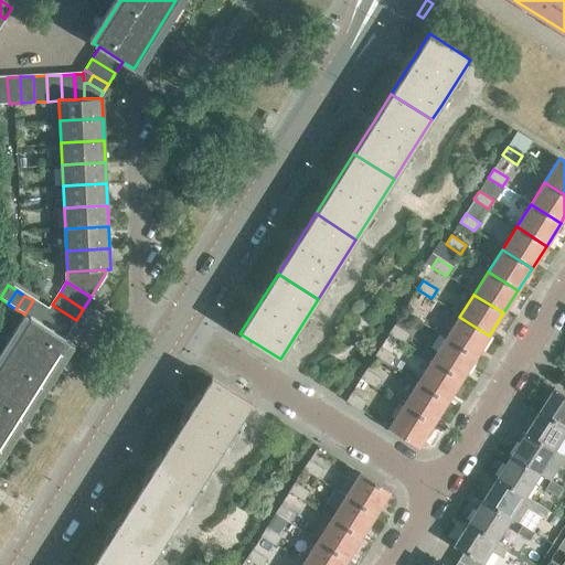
[(24,315),(28,316),(64,339),(73,326),(33,300),(24,315)]
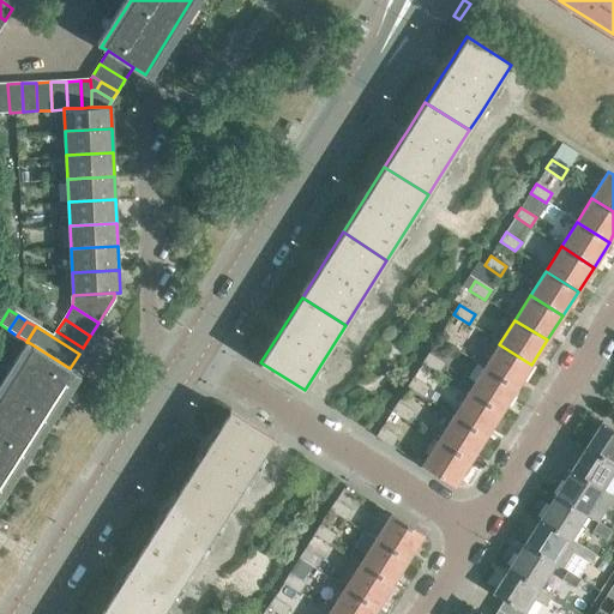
[(444,329),(438,338),(453,348),(459,339),(444,329)]
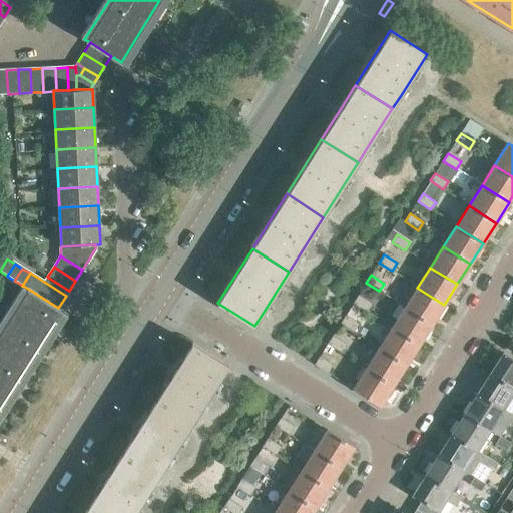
[(0,410),(63,311),(58,308),(25,287),(0,326),(0,410)]
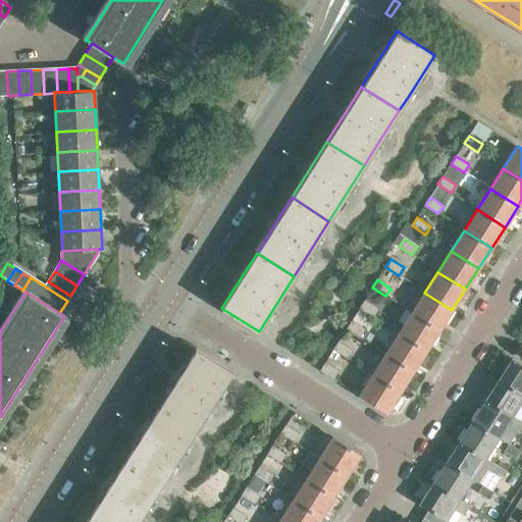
[(452,310),(424,293),(411,313),(438,331),(452,310)]
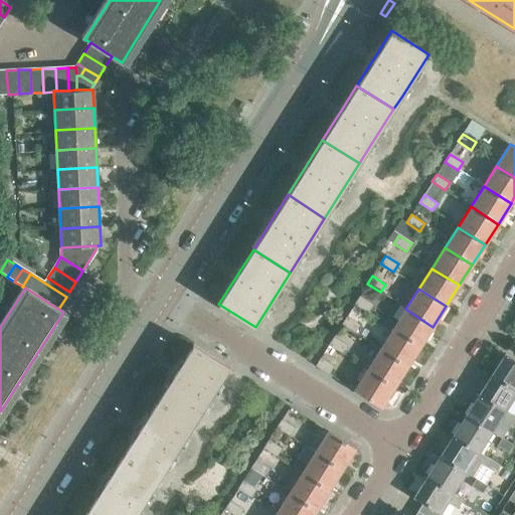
[(360,296),(354,304),(367,313),(373,305),(360,296)]
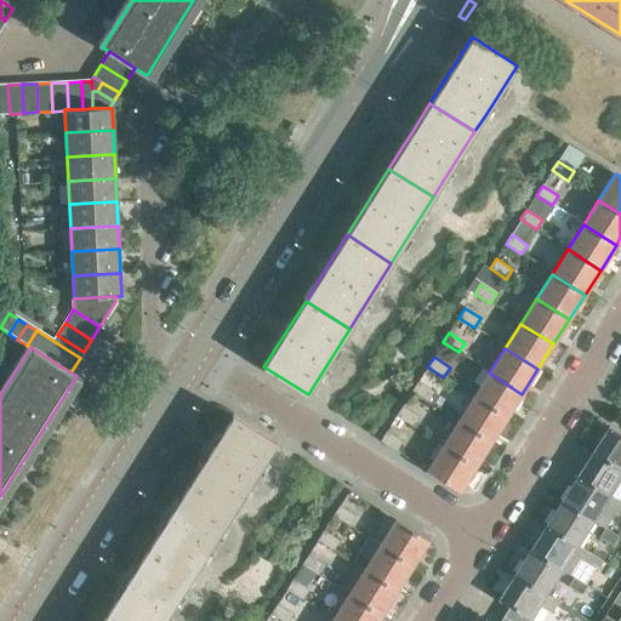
[(522,394),(489,372),(474,396),(507,416),(522,394)]
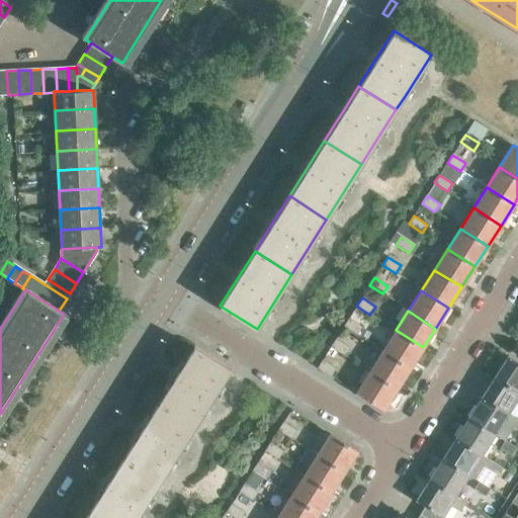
[(349,319),(344,326),(356,334),(361,326),(349,319)]
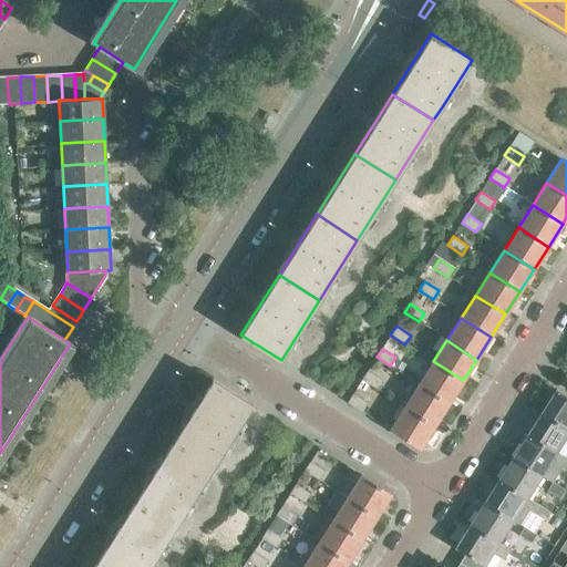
[(463,380),(433,361),(419,383),(449,402),(463,380)]
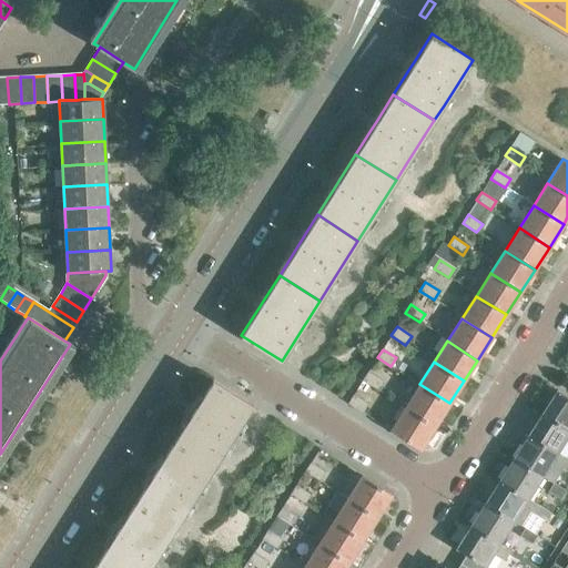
[(368,371),(363,379),(376,388),(383,379),(368,371)]
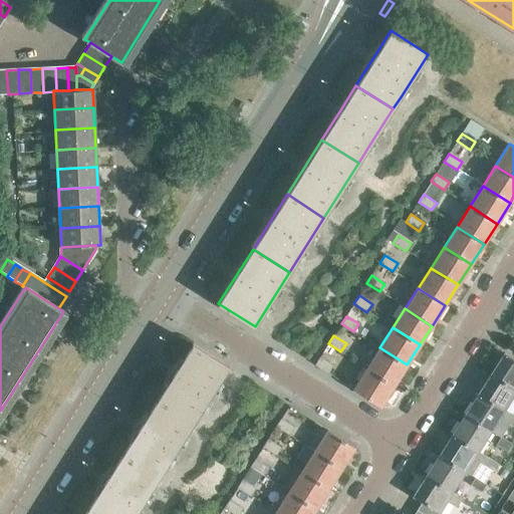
[(173,375),(158,399),(194,422),(219,382),(229,367),(193,344),(178,366),(173,375)]
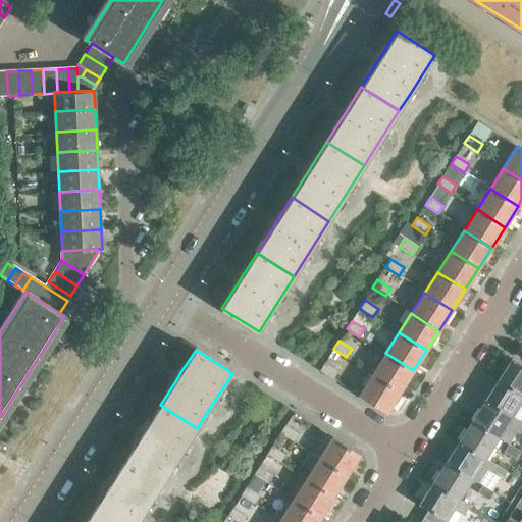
[(385,353),(372,373),(400,392),(413,370),(385,353)]
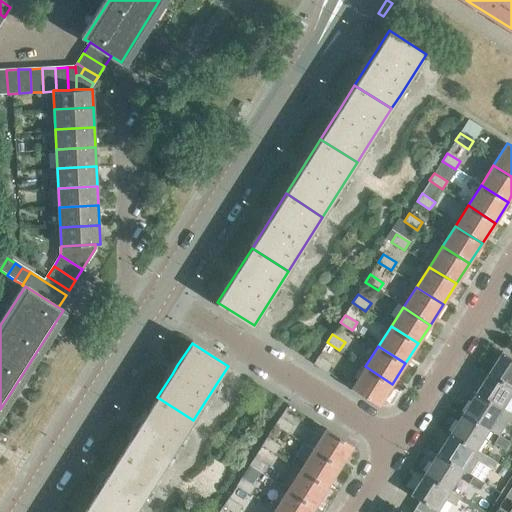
[(488,373),(511,388),(511,357),(501,351),(499,355),(488,373)]
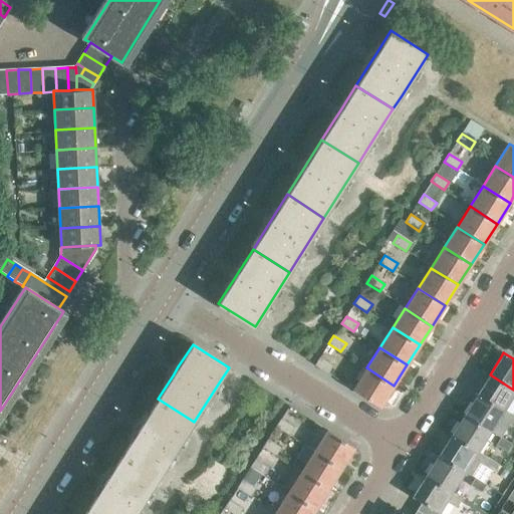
[(320,356),(315,364),(327,372),(332,364),(320,356)]
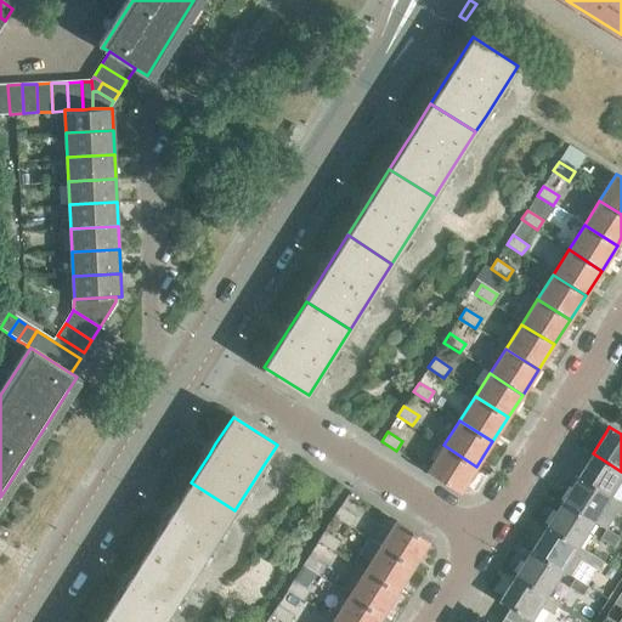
[(476,467),(444,445),(428,470),(461,491),(476,467)]
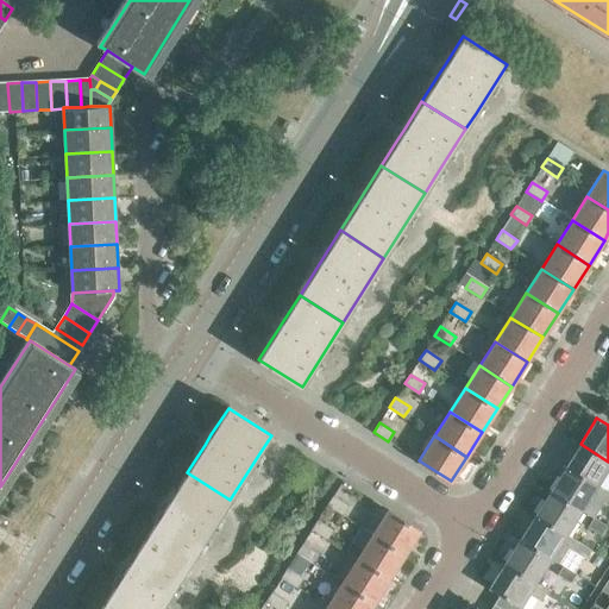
[(608,462),(581,444),(565,468),(595,487),(604,471),(608,475),(608,462)]
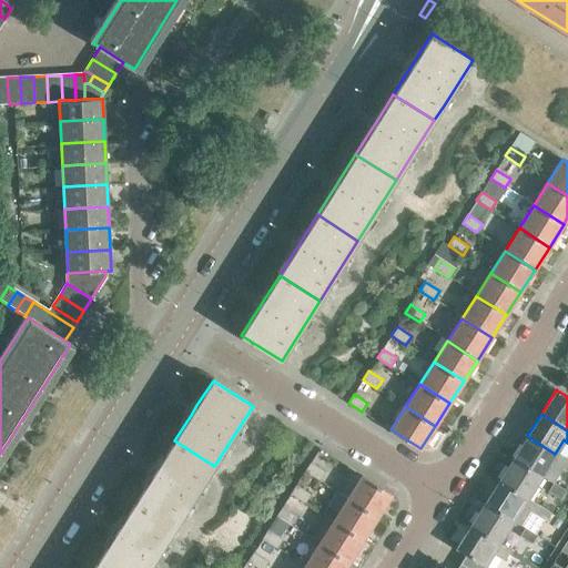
[(527,436),(523,443),(513,458),(540,476),(553,483),(560,468),(567,473),(567,462),(555,454),(527,436)]
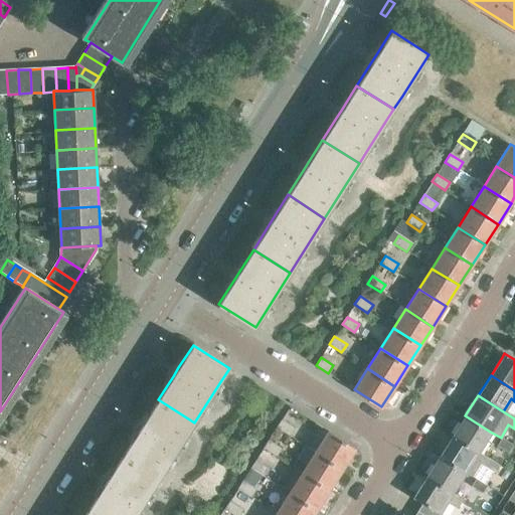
[(124,454),(160,477),(194,422),(158,399),(144,422),(139,431),(124,454)]
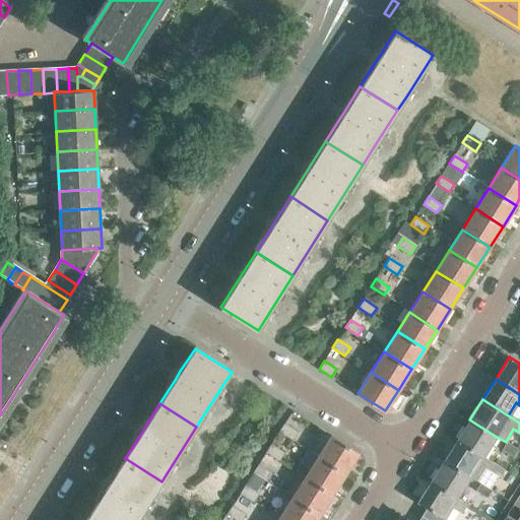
[(469,419),(457,440),(481,456),(495,436),(469,419)]
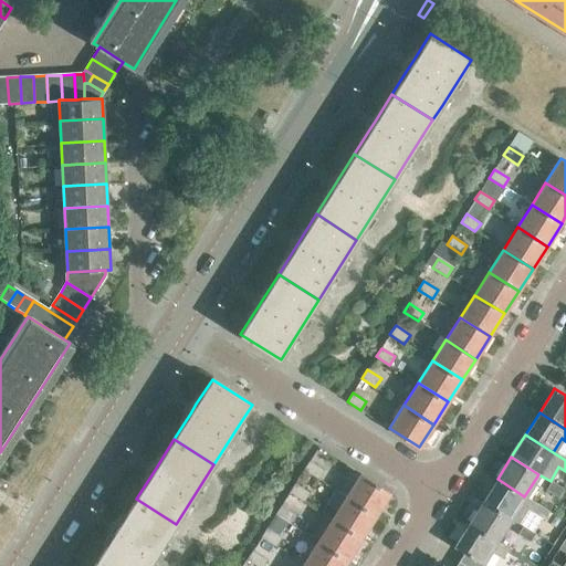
[(308,461),(303,470),(317,479),(323,470),(308,461)]
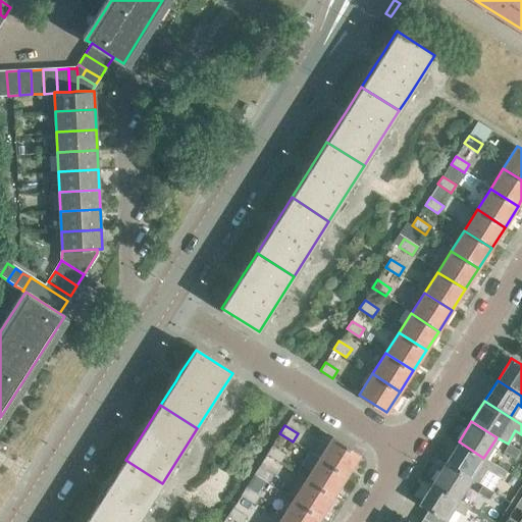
[(332,436),(318,458),(347,476),(360,455),(332,436)]
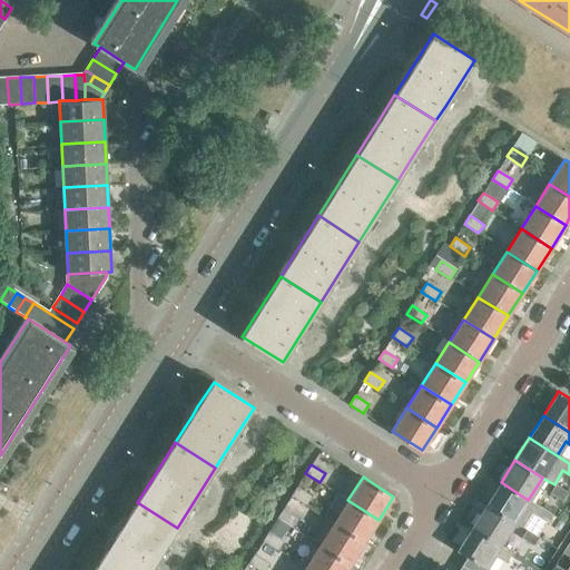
[(528,500),(501,482),(485,505),(513,523),(522,528),(531,514),(546,523),(551,514),(528,500)]
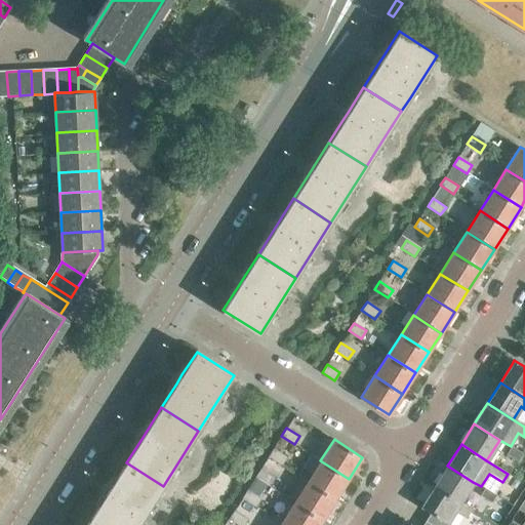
[(522,453),(511,446),(506,454),(517,461),(522,453)]
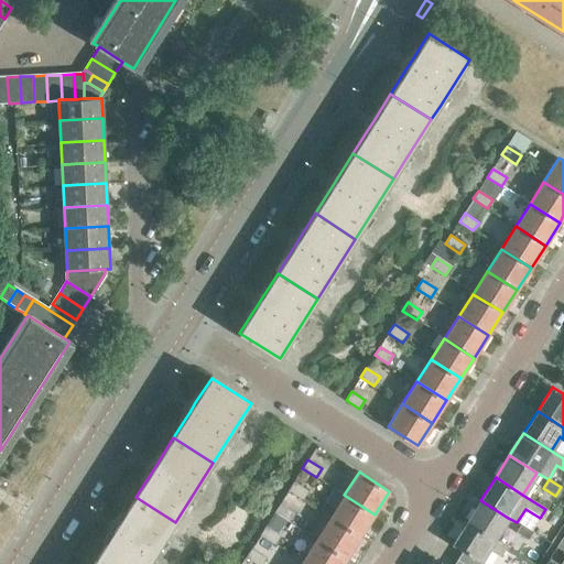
[(293,481),(288,490),(302,499),(307,490),(293,481)]
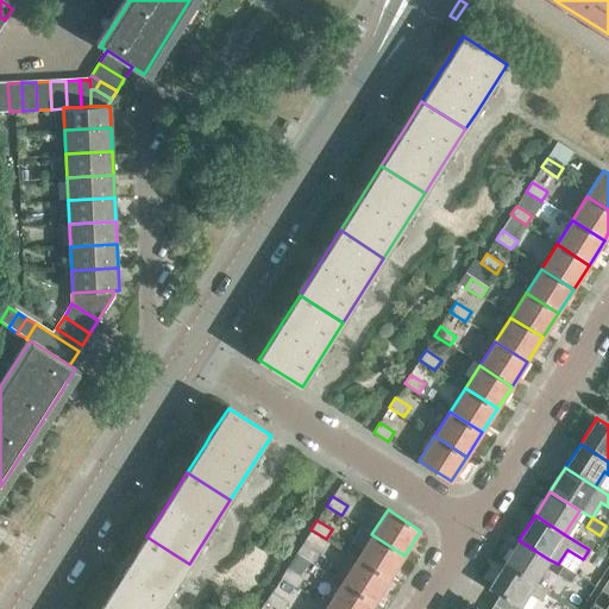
[(405,556),(371,534),(362,550),(350,541),(344,551),(356,559),(389,579),(405,556)]
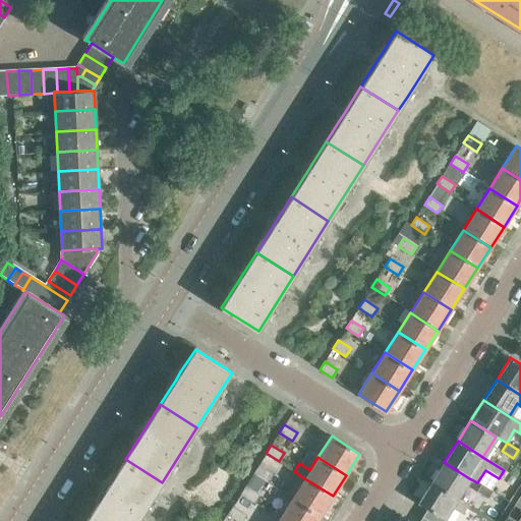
[(105,491),(90,515),(100,520),(137,520),(162,482),(125,459),(110,482),(105,491)]
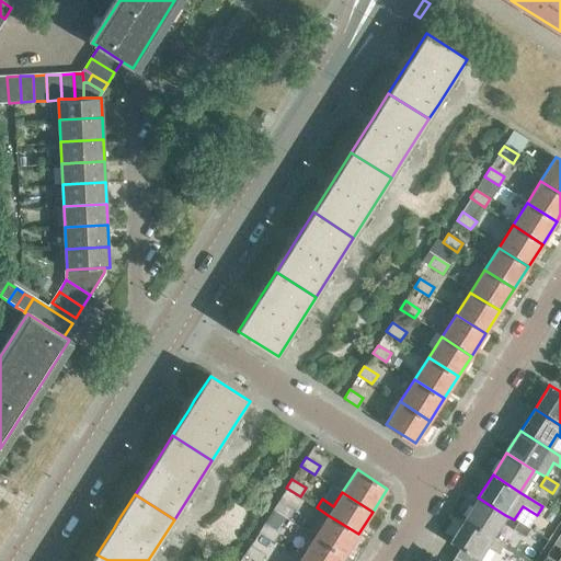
[(478,497),(465,519),(492,537),(505,515),(478,497)]
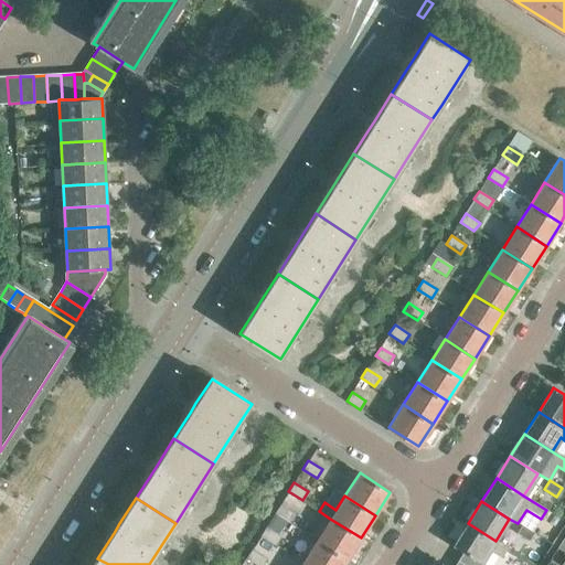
[(279,505),(274,514),(288,523),(295,514),(279,505)]
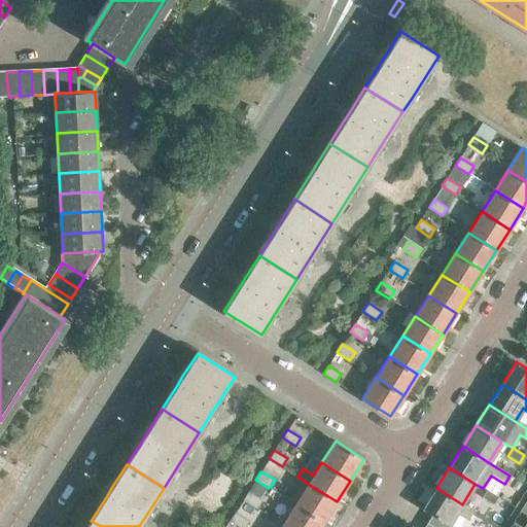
[(308,484),(295,504),(323,522),(337,501),(308,484)]
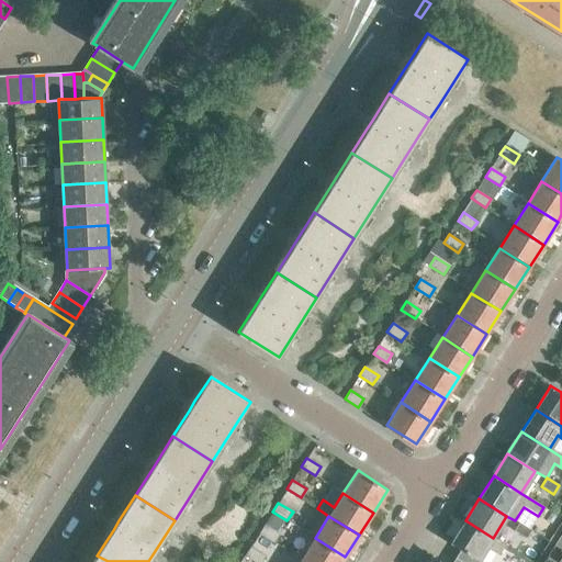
[(505,546),(493,538),(465,520),(451,542),(479,560),(486,547),(499,554),(505,546)]
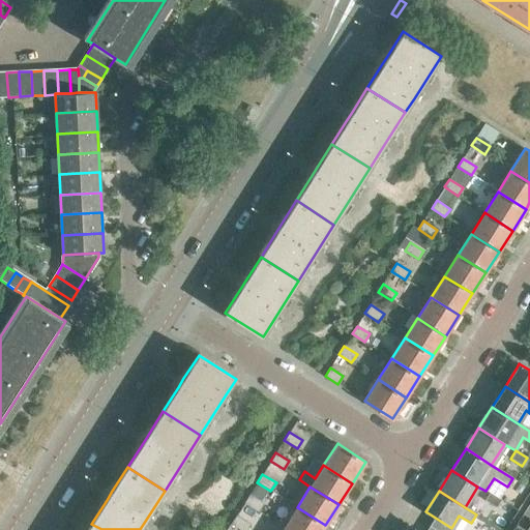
[(500,500),(489,493),(483,501),(495,507),(500,500)]
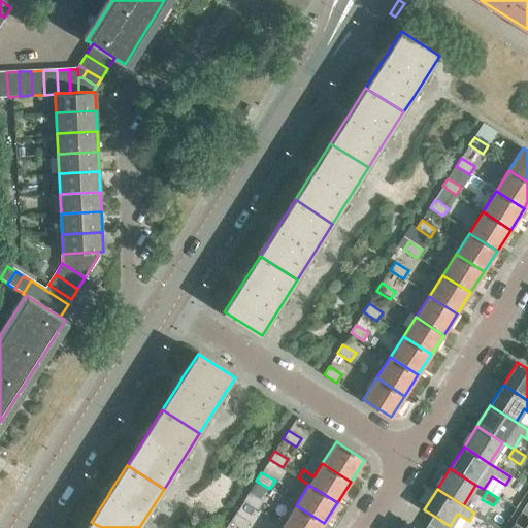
[(249,493),(243,501),(257,509),(261,501),(249,493)]
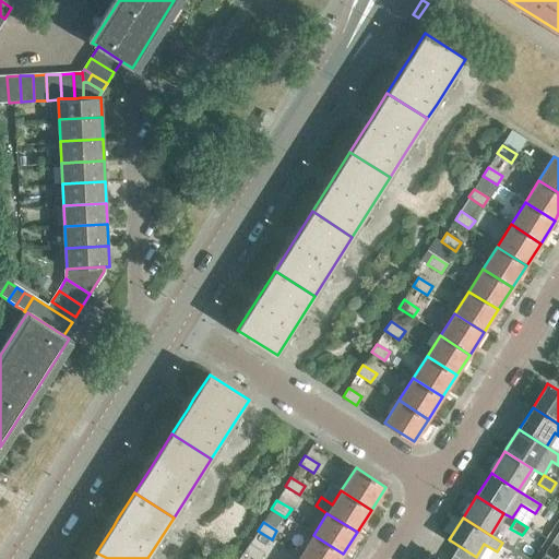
[(340,558),(343,554),(313,535),(299,557),(302,558),(340,558)]
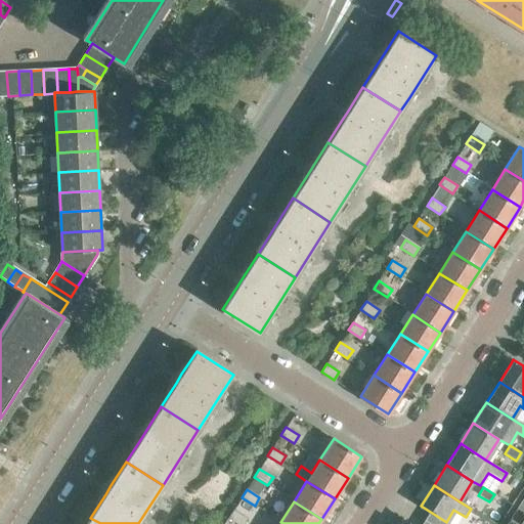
[(233,510),(228,518),(237,523),(243,523),(247,518),(233,510)]
